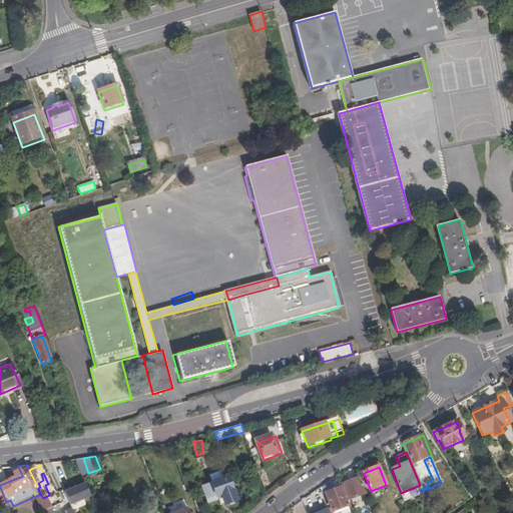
[(207,505),(215,502),(214,496),(219,494),(221,500),(223,505),(235,501),(224,473),(207,479),(210,485),(201,489),(207,505)]
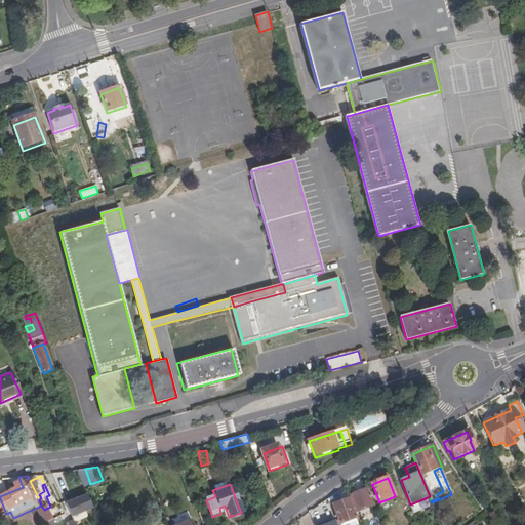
[(374,506),(368,489),(351,495),(357,512),(374,506)]
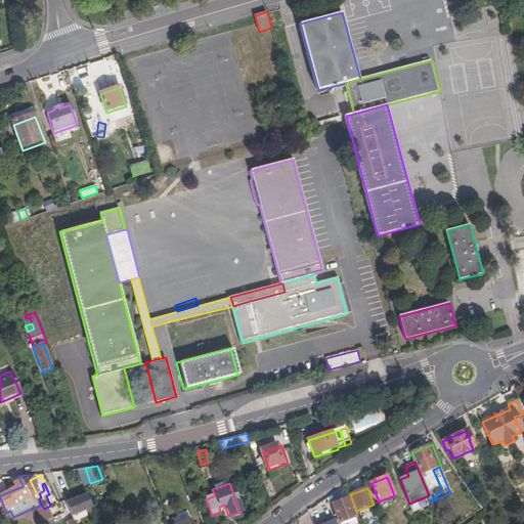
[(99,505),(94,492),(73,500),(77,513),(99,505)]
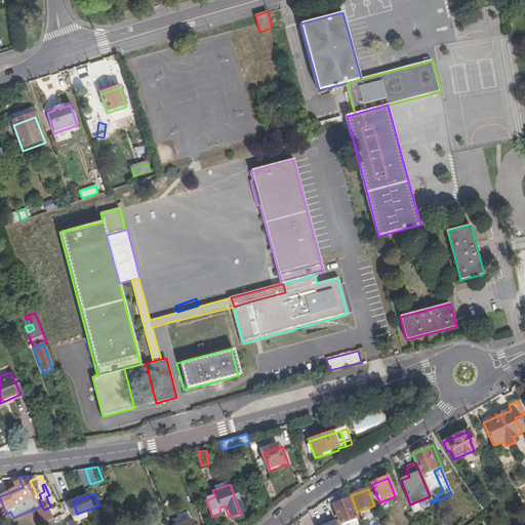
[(340,524),(359,524),(349,499),(333,506),(340,524)]
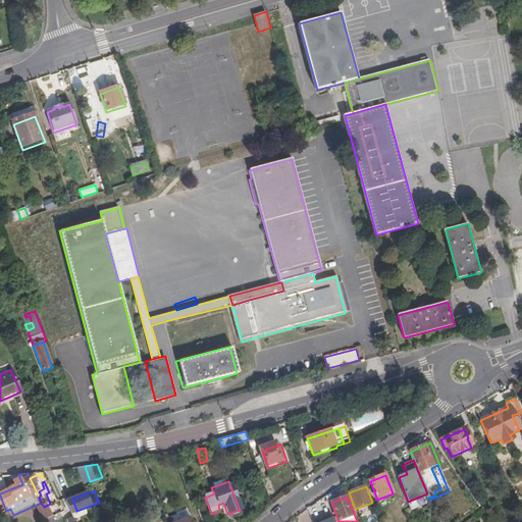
[(50,504),(44,507),(50,521),(58,521),(61,521),(52,503),(50,504)]
